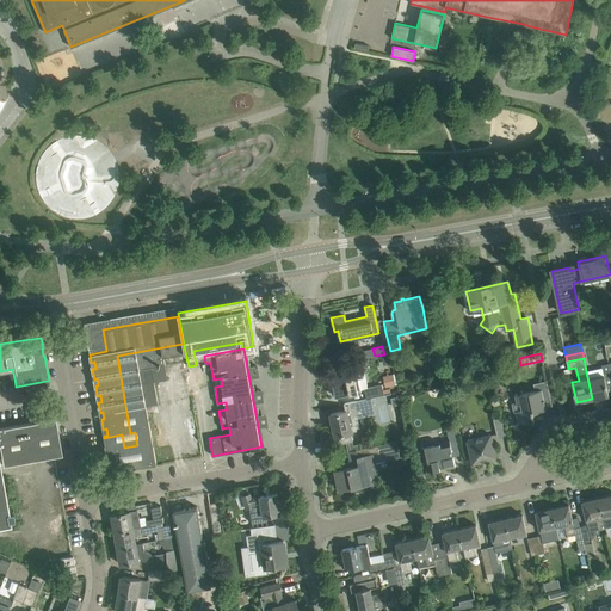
[(603,368),(586,371),(592,399),(609,395),(606,386),(610,384),(610,374),(608,359),(602,360),(603,368)]
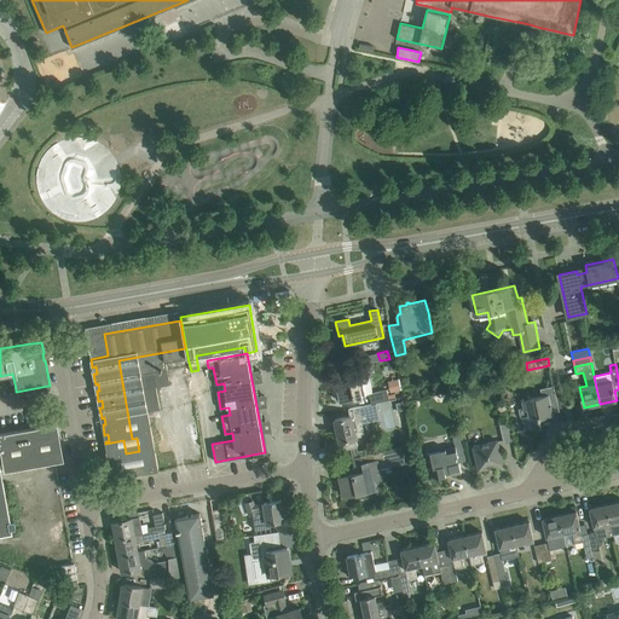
[(365,394),(370,394),(372,393),(369,377),(366,365),(356,368),(358,379),(336,383),(340,401),(343,400),(352,399),(366,395),(365,394)]
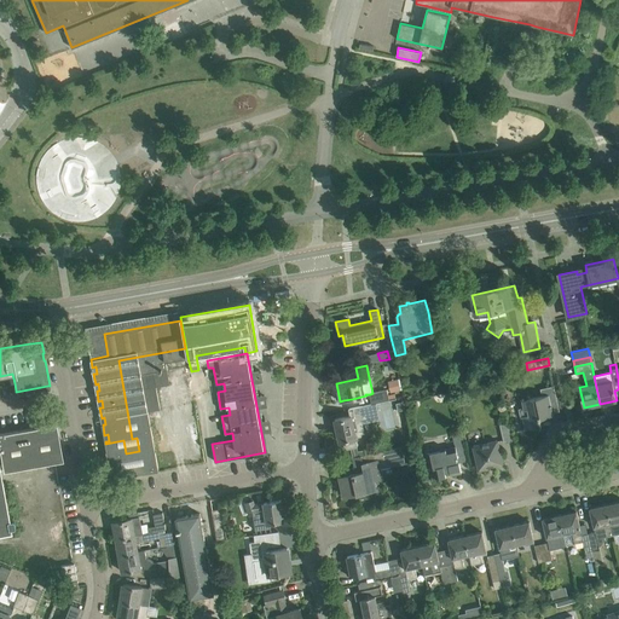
[(400,391),(398,380),(388,382),(389,393),(400,391)]
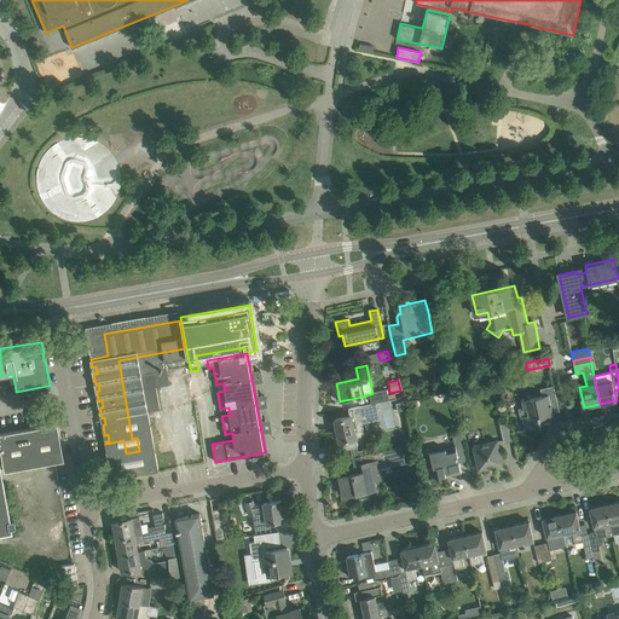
[(372,404),(389,400),(388,395),(387,389),(372,393),(370,394),(372,404)]
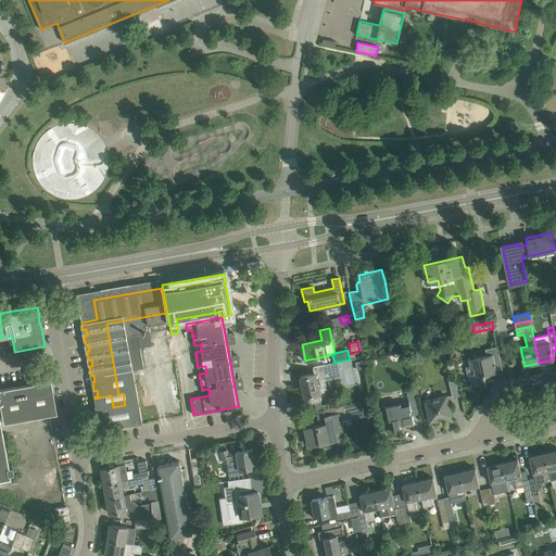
[(469,359),(471,367),(475,367),(476,374),(469,375),(471,386),(485,382),(484,376),(485,376),(485,373),(489,373),(489,374),(496,373),(492,354),(469,359)]
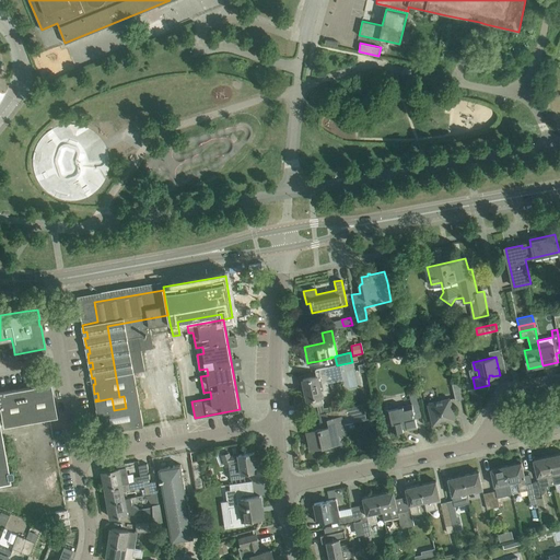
[(328,382),(334,381),(336,381),(333,366),(330,366),(326,368),(315,370),(316,376),(303,380),(307,399),(311,398),(312,406),(317,406),(323,404),(322,396),(322,395),(327,394),(329,389),(328,382)]
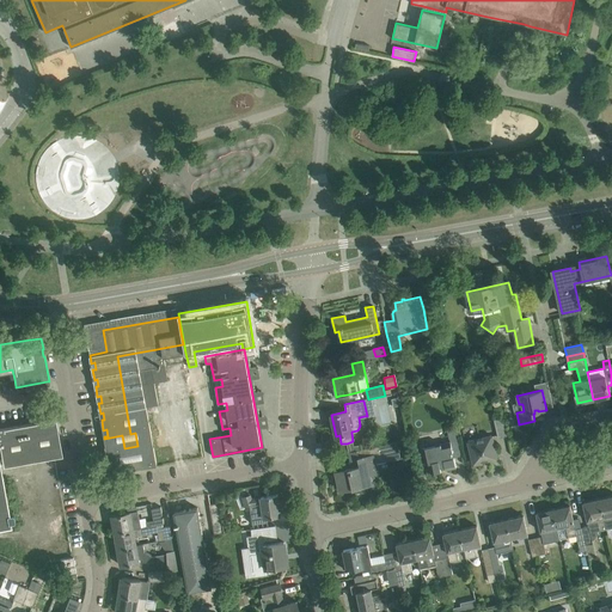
[(42,404),(29,407),(32,422),(46,420),(42,404)]
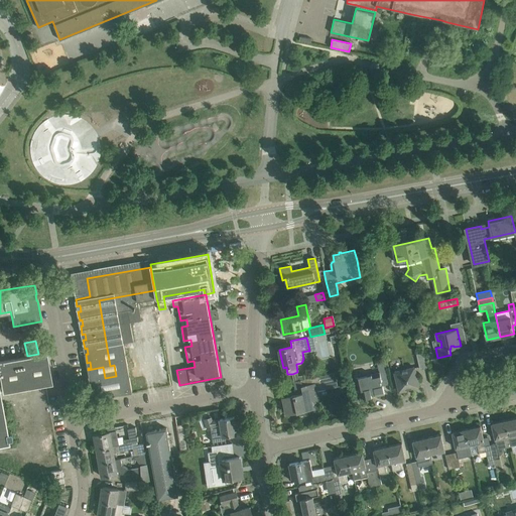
[(420,369),(427,368),(423,352),(416,353),(420,369)]
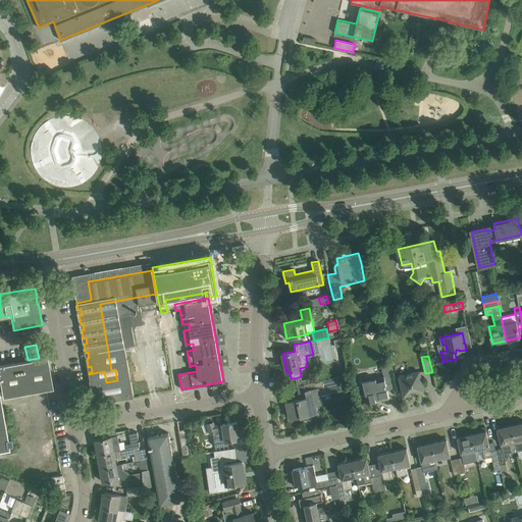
[(0,395),(2,395),(2,398),(53,388),(47,357),(39,358),(28,360),(0,365),(0,450),(9,449),(9,446),(11,445),(12,444),(11,438),(10,438),(7,438),(0,398),(0,395)]
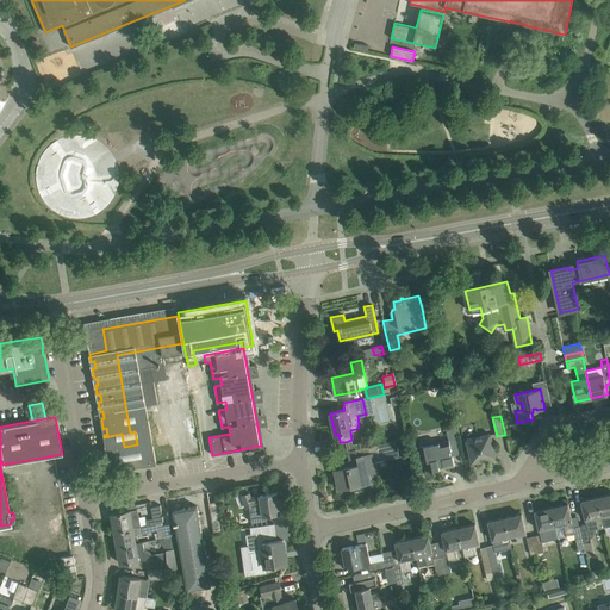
[(454,425),(446,427),(448,437),(456,435),(454,425)]
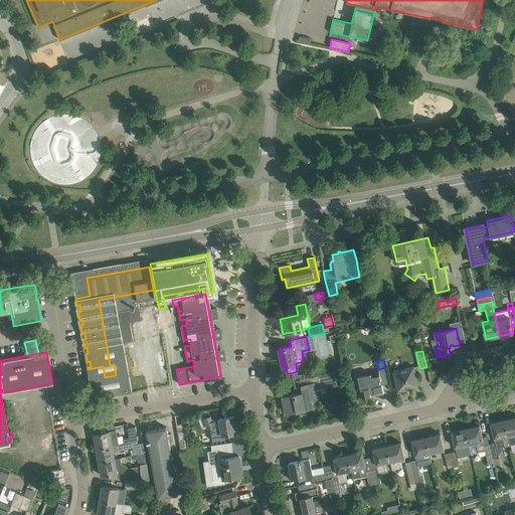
[(415,377),(413,367),(394,371),(396,380),(398,390),(414,386),(412,378),(415,377)]
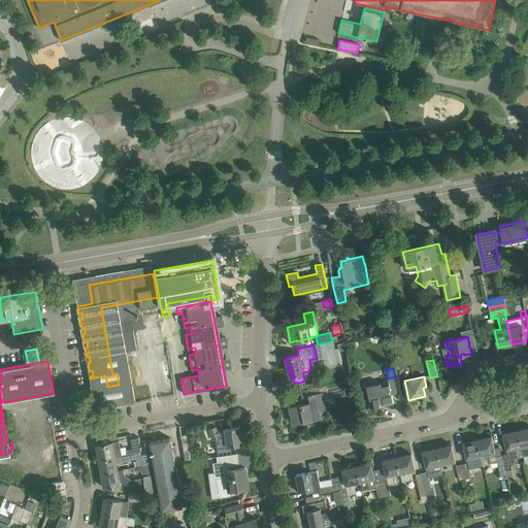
[(311,388),(309,388),(310,395),(309,395),(310,402),(303,403),(290,406),(294,423),(297,423),(297,424),(303,423),(303,422),(322,418),(320,408),(326,407),(324,401),(324,399),(337,397),(336,391),(345,390),(343,381),(319,386),(311,388)]
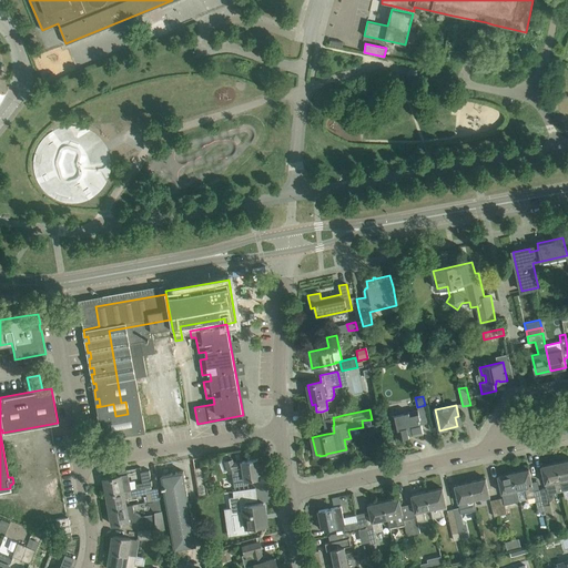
[(395,430),(397,429),(399,438),(409,437),(409,435),(413,434),(414,436),(424,434),(421,423),(418,413),(417,409),(408,412),(409,414),(405,415),(404,413),(392,416),(392,419),(395,430)]
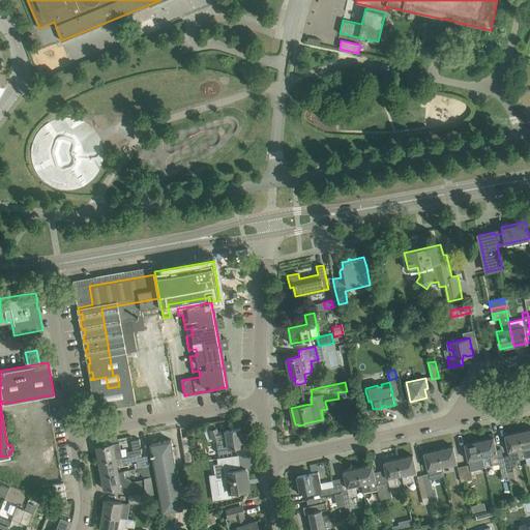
[(352,394),(350,398),(351,402),(353,404),(359,403),(357,393),(352,394)]
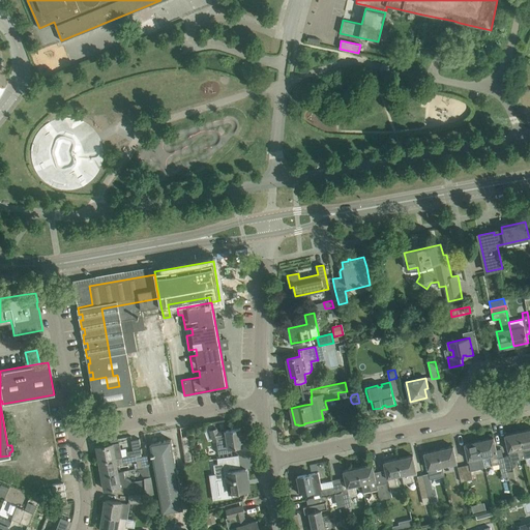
[(210,431),(214,441),(217,439),(218,452),(233,450),(232,447),(233,447),(242,446),(240,429),(217,432),(216,429),(210,431)]
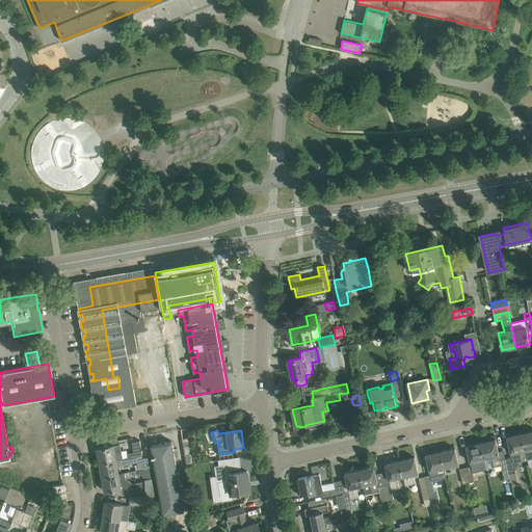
[(531,430),(522,433),(527,459),(531,458),(531,430)]
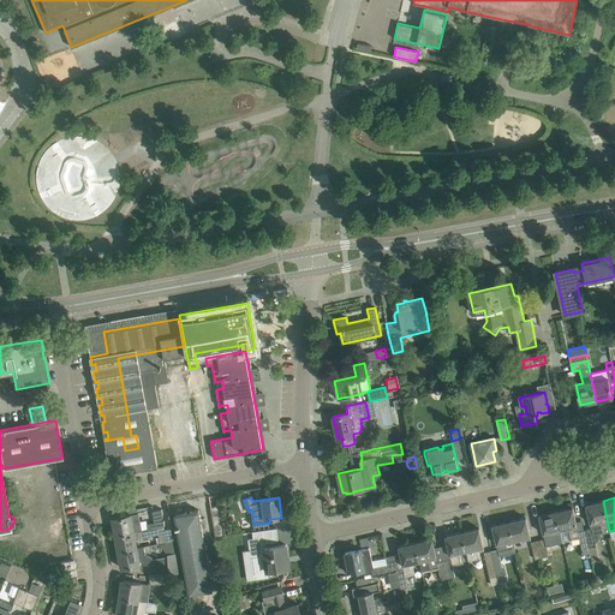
[(586,505),(586,508),(591,529),(585,530),(589,547),(596,545),(595,542),(597,542),(601,536),(601,533),(609,531),(603,501),(586,505)]
